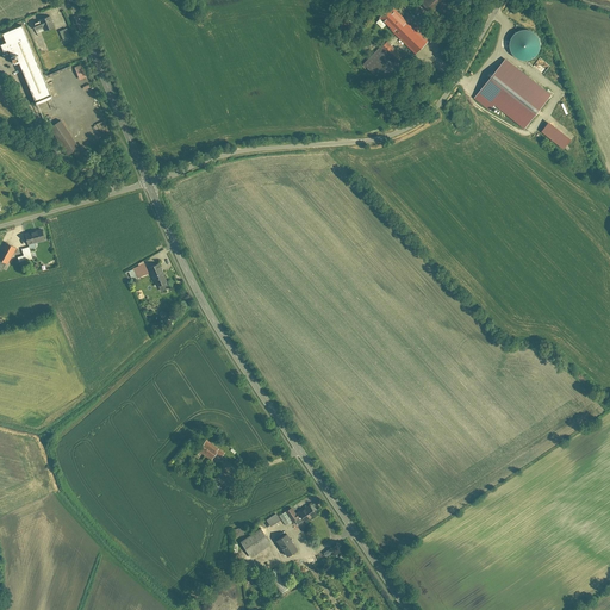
[(428,42),(392,7),(380,19),(416,54),(428,42)]
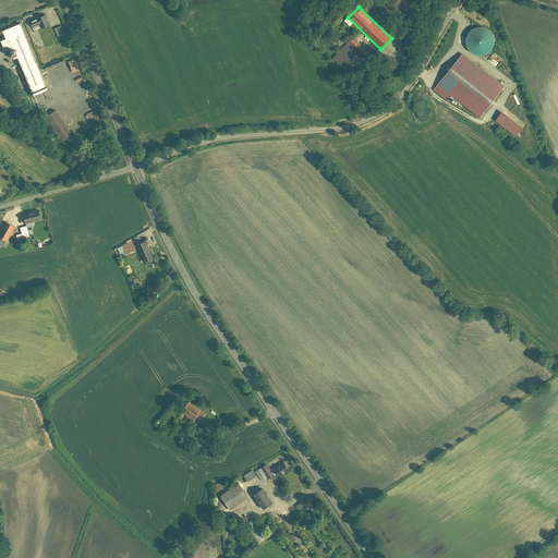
[(46,14),(31,21),(34,27),(41,24),(43,28),(50,25),(46,14)]
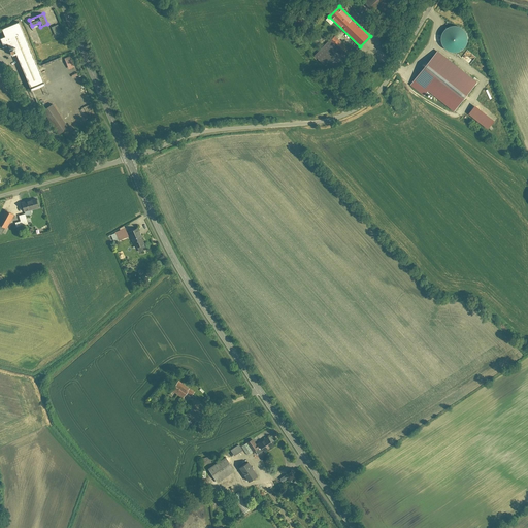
[(45,85),(20,23),(2,30),(4,37),(1,39),(3,45),(7,44),(12,57),(17,55),(32,90),(45,85)]
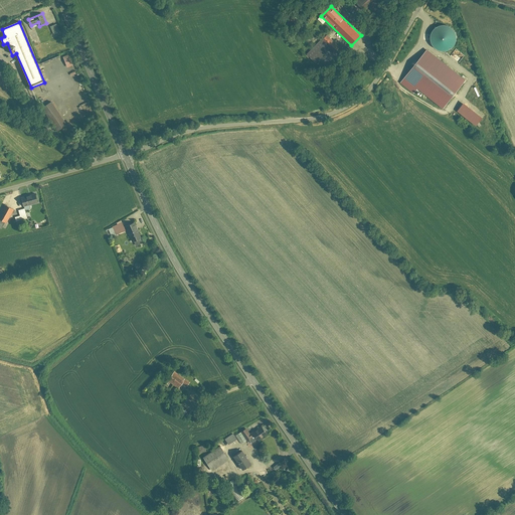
[(56,24),(50,27),(54,35),(60,32),(56,24)]
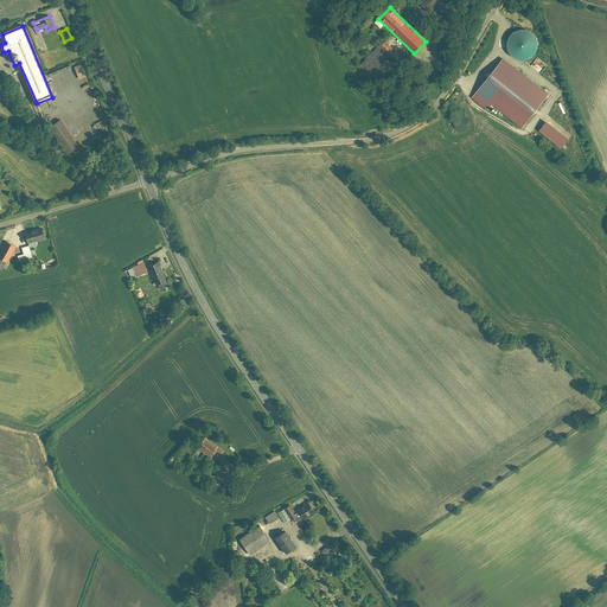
[(530,30),(510,32),(513,59),(542,56),(540,39),(531,40),(530,30)]
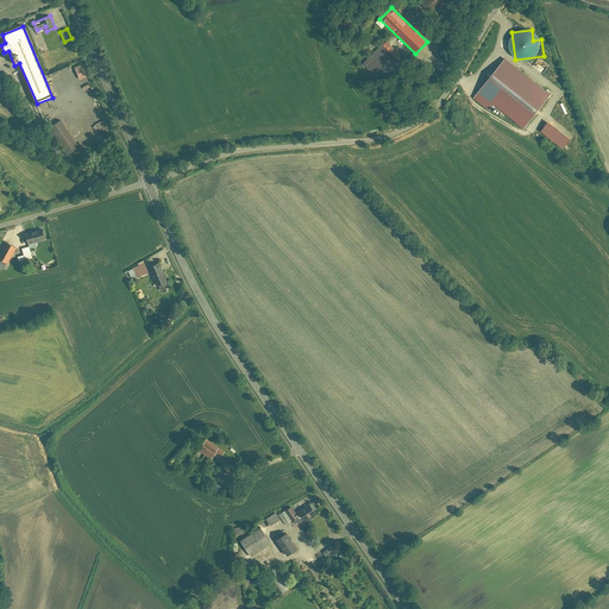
[(397,52),(385,41),(380,46),(389,55),(391,57),(397,52)]
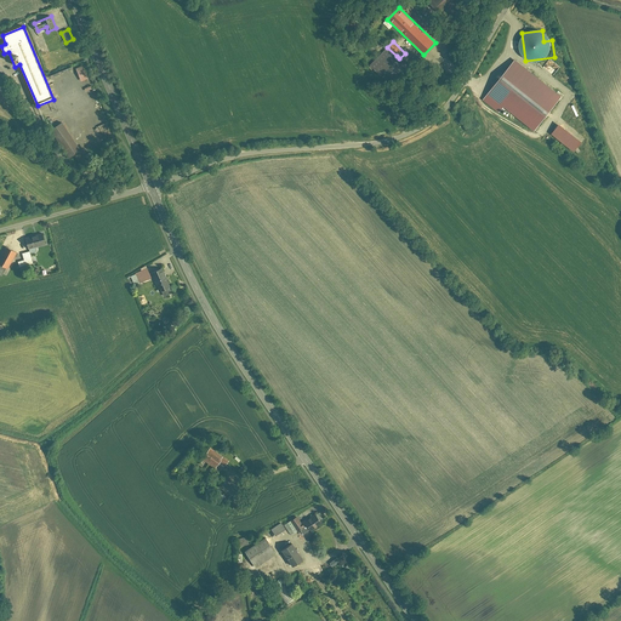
[(380,74),(397,56),(387,47),(370,66),(380,74)]
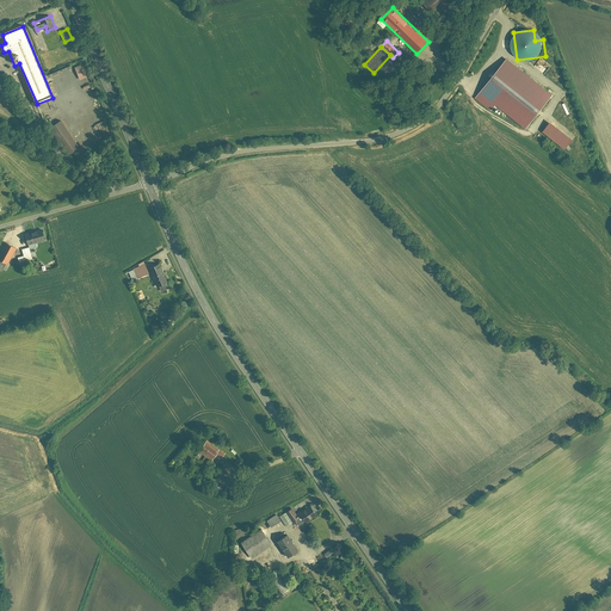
[(550,93),(505,57),(474,98),(489,110),(494,105),(524,128),(550,93)]
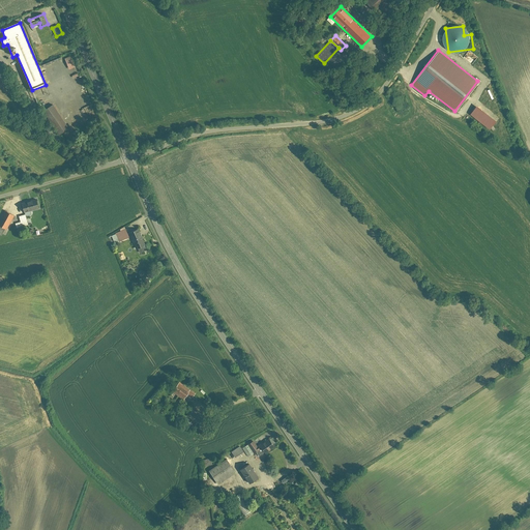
[(45,66),(63,58),(61,54),(42,63),(45,66)]
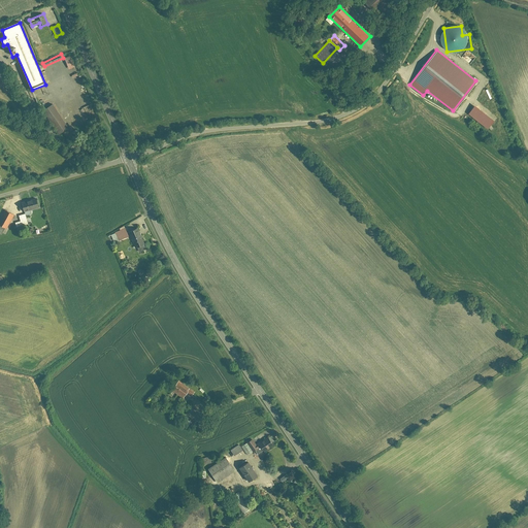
[(70,57),(65,59),(69,69),(74,67),(70,57)]
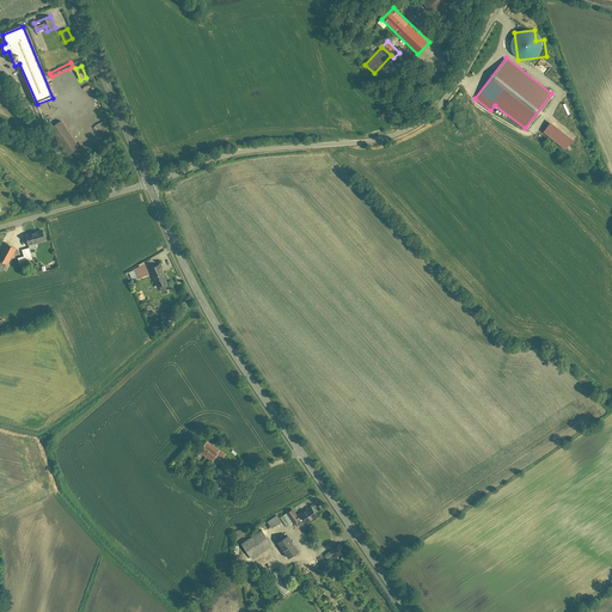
[(555,121),(546,132),(569,150),(577,139),(555,121)]
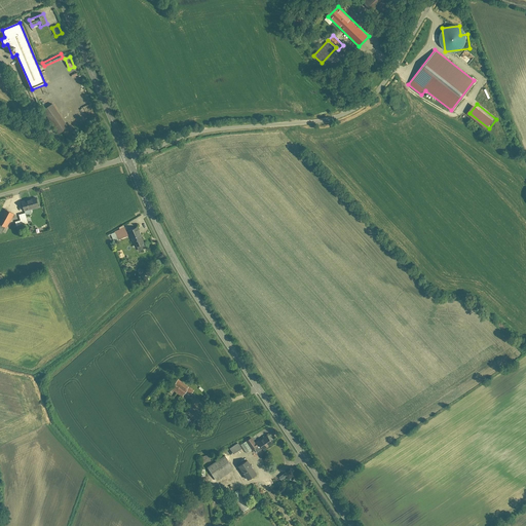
[(67,127),(52,105),(43,110),(59,134),(67,127)]
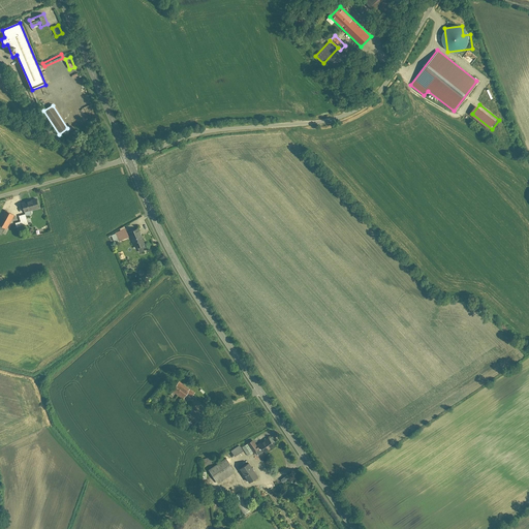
[(39,198),(24,201),(26,211),(41,208),(39,198)]
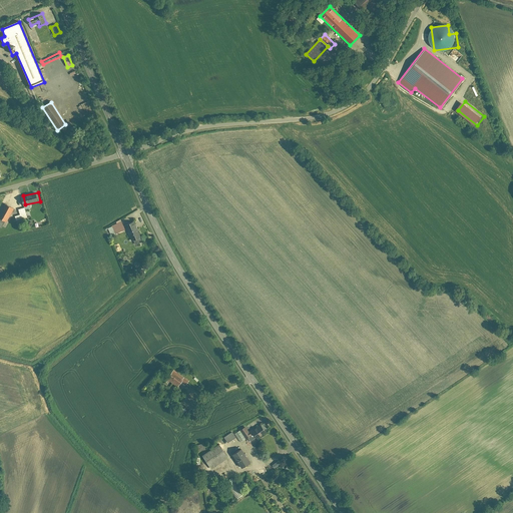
[(7,203),(0,214),(0,216),(7,220),(8,221),(16,208),(7,203)]
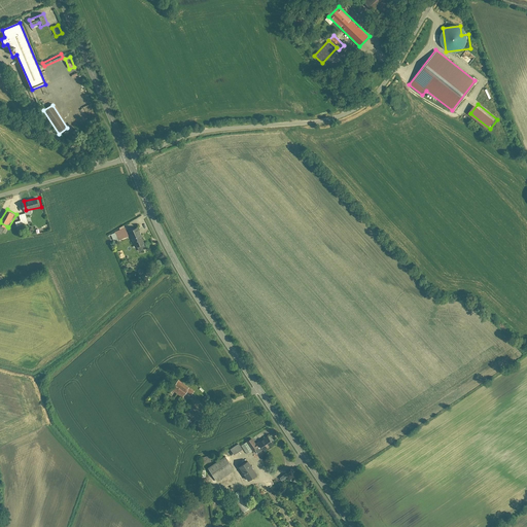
[(18,221),(19,226),(30,223),(27,212),(21,214),(23,220),(18,221)]
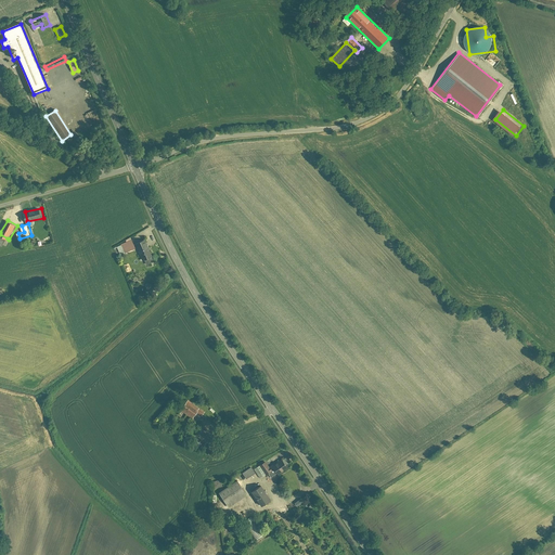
[(120,256),(136,248),(134,245),(131,240),(120,245),(121,245),(116,247),(120,256)]
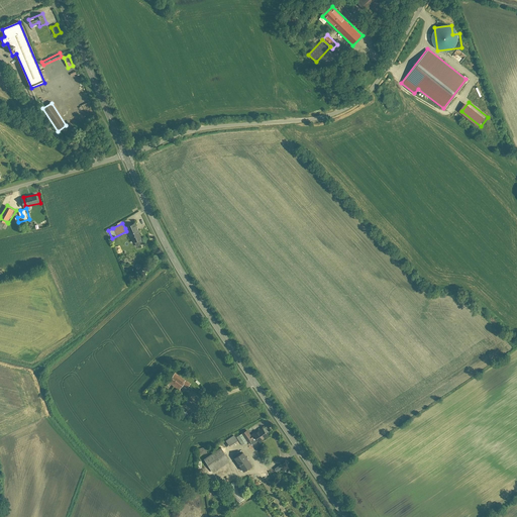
[(141,239),(134,223),(125,228),(126,231),(132,244),(134,243),(141,240),(141,239)]
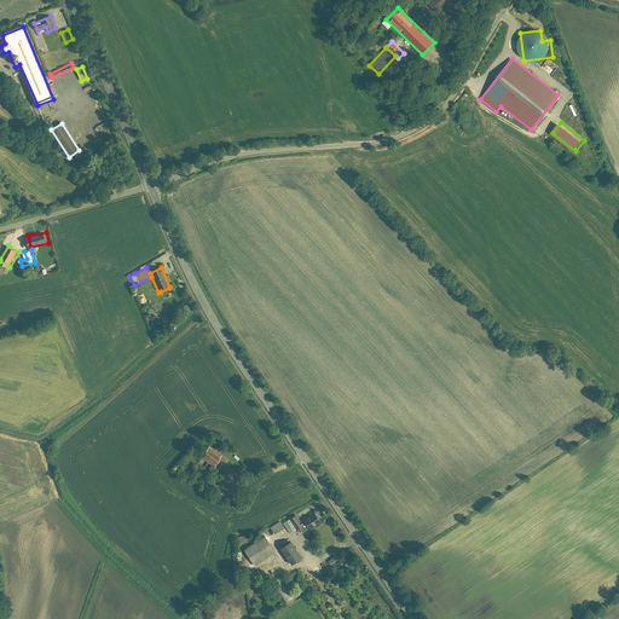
[(229,460),(209,446),(201,458),(214,468),(219,461),(225,466),(229,460)]
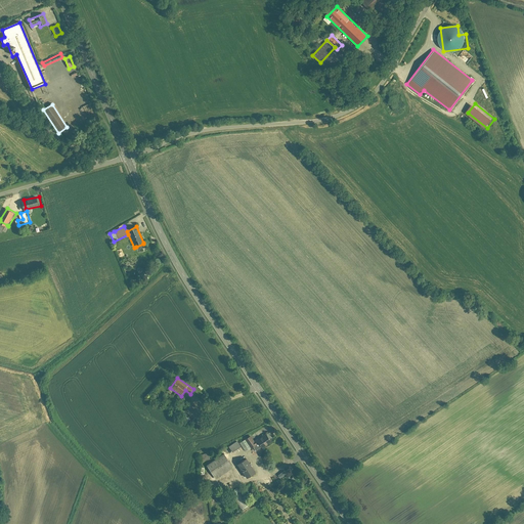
[(197,407),(190,403),(186,409),(192,413),(197,407)]
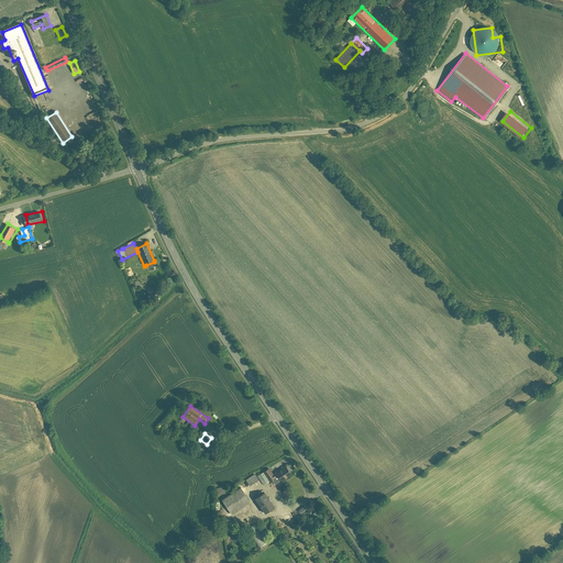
[(273,475),(268,468),(263,473),(269,483),(272,482),(275,485),(280,482),(282,483),(291,476),(285,466),(273,475)]
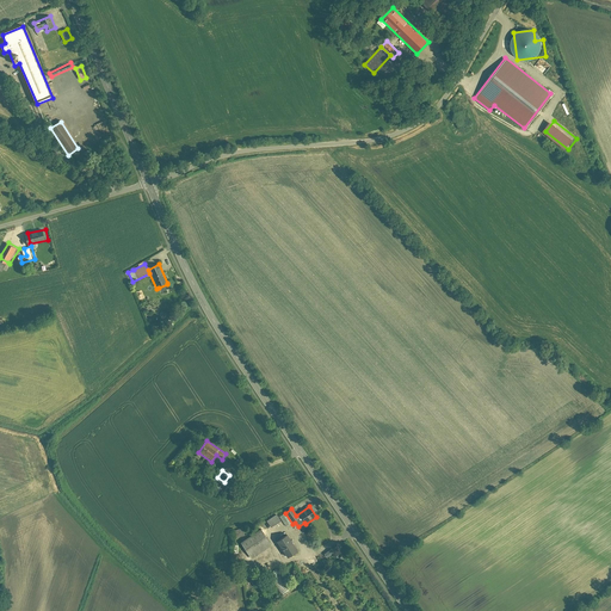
[(281,522),(276,516),(266,522),(271,529),(281,522)]
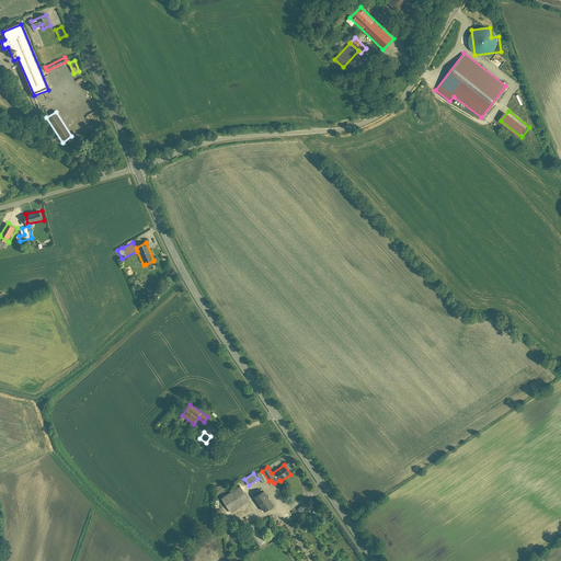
[(250,502),(239,487),(220,500),(231,514),(250,502)]
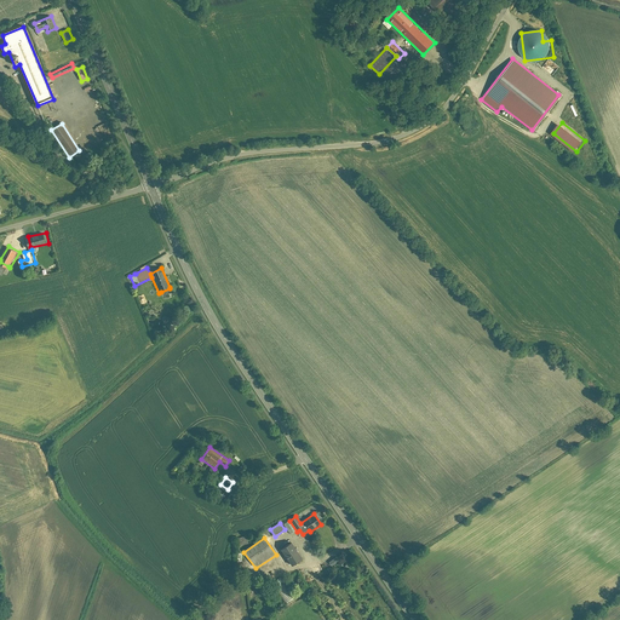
[(303,561),(291,544),(281,551),(292,568),(303,561)]
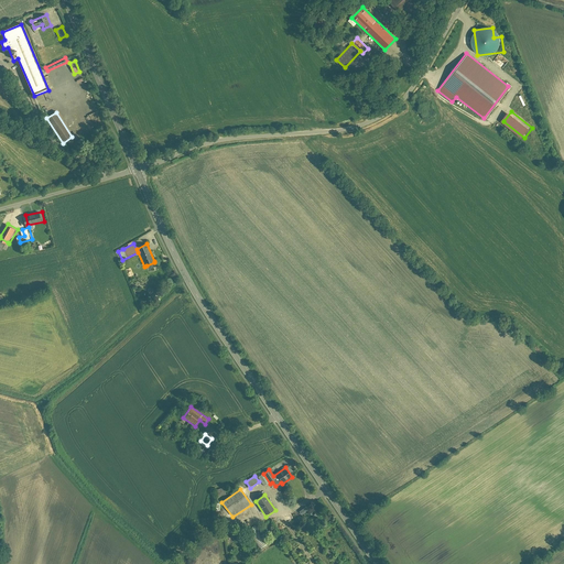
[(303,514),(310,509),(306,506),(300,511),(303,514)]
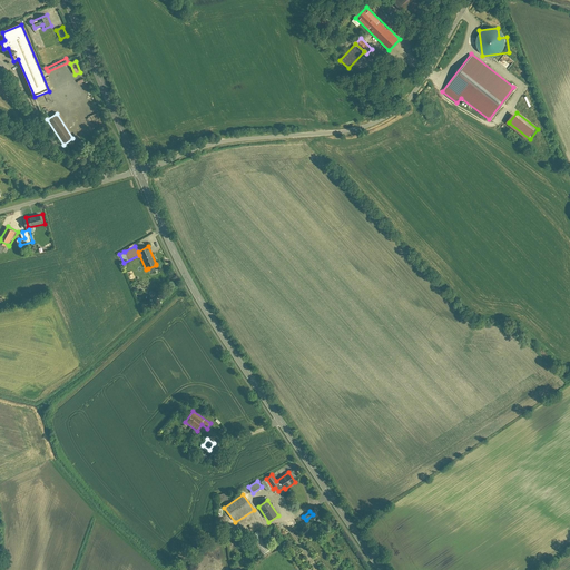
[(261,549),(265,554),(271,550),(266,544),(261,549)]
